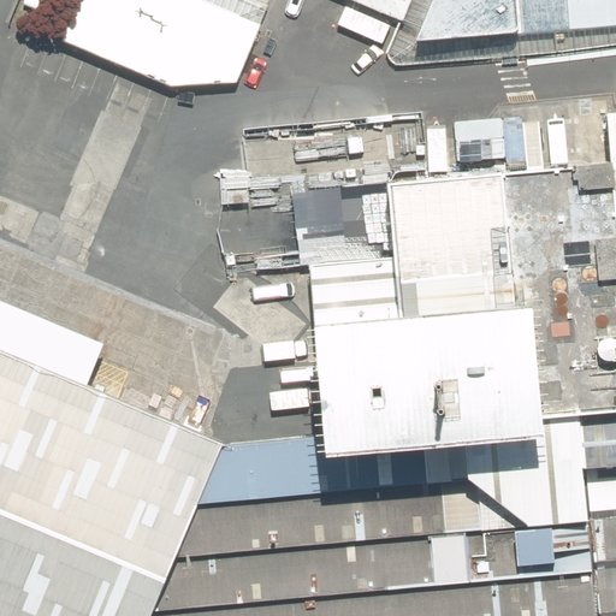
[(261,27),(200,0),(76,0),(60,39),(171,86),(236,83),(261,27)]
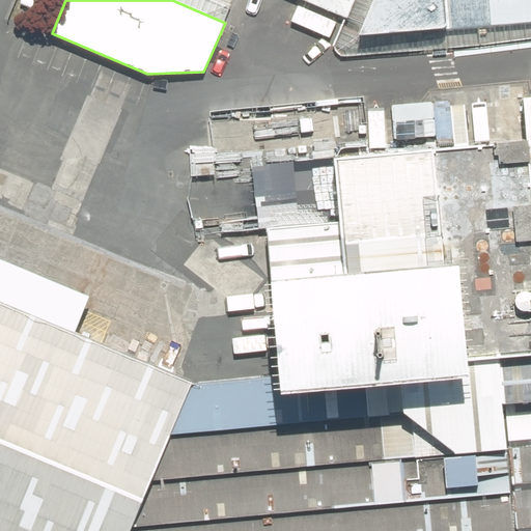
[(355,0),(303,0),(347,19),(355,0)]
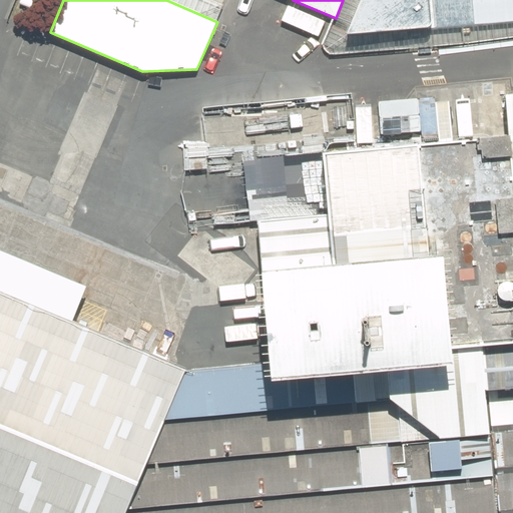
[(512,0),(362,0),(348,34),(512,21),(512,0)]
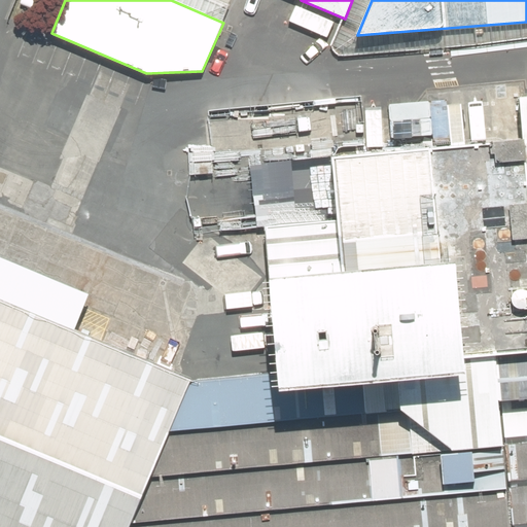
[(413,453),(503,446),(498,401),(526,398),(526,97),(517,99),(521,140),(329,157),(336,220),(262,227),(268,278),(266,278),(272,370),(274,391),(395,380),(397,410),(408,416),(413,453)]
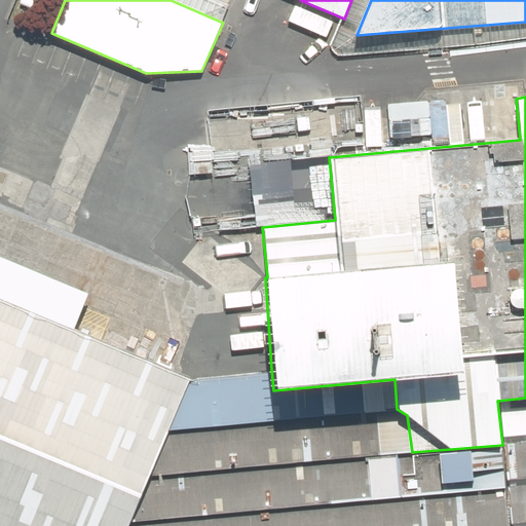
[(0,525),(127,525),(191,378),(0,299),(0,525)]
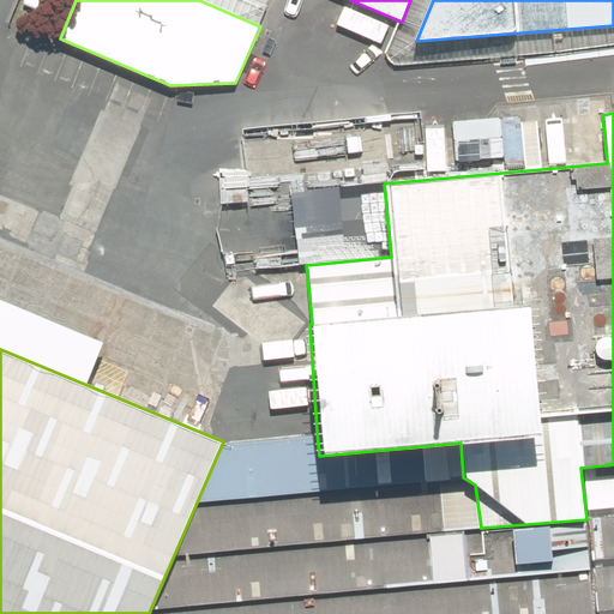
[(317,431),(223,441),(149,613),(595,613),(587,519),(481,528),(475,485),(463,477),(461,443),(319,456),(317,431)]
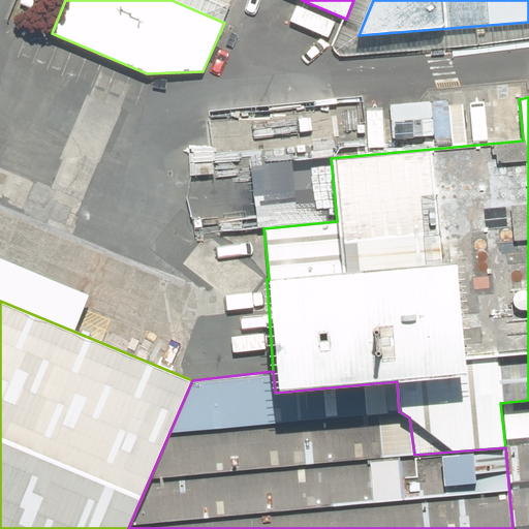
[(505,447),(512,528),(528,528),(528,400),(500,403),(505,447)]
